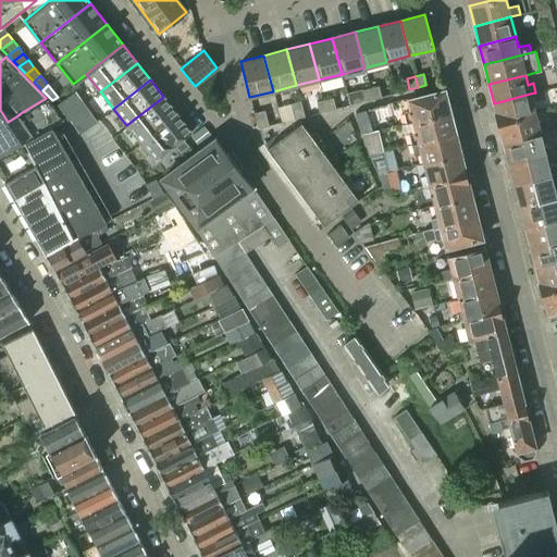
[(378,86),(370,88),(372,99),(381,97),(378,86)]
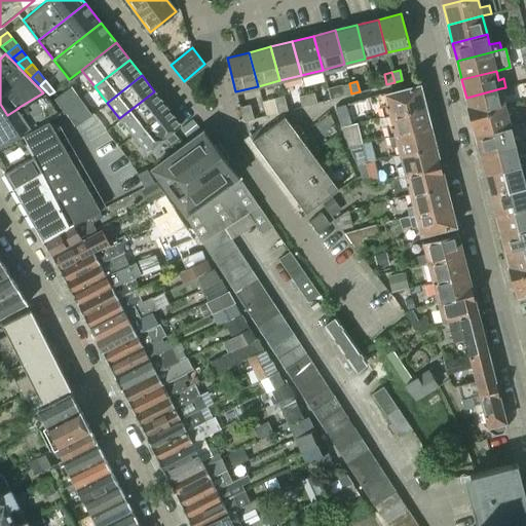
[(351,94),(349,83),(341,85),(344,96),(351,94)]
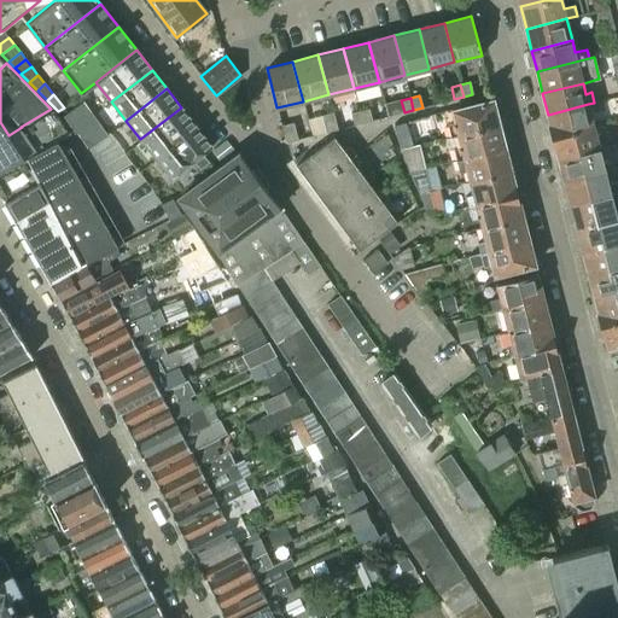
[(447,124),(450,135),(499,123),(491,99),(450,110),(454,122),(447,124)]
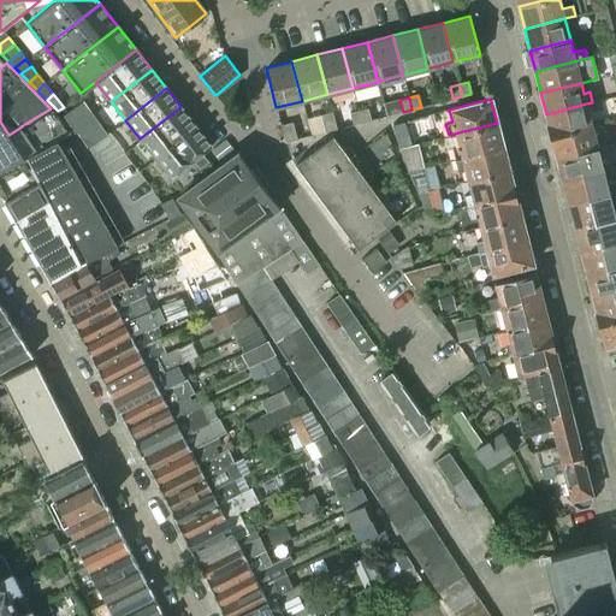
[(83,100),(63,114),(75,134),(76,132),(88,148),(107,134),(83,100)]
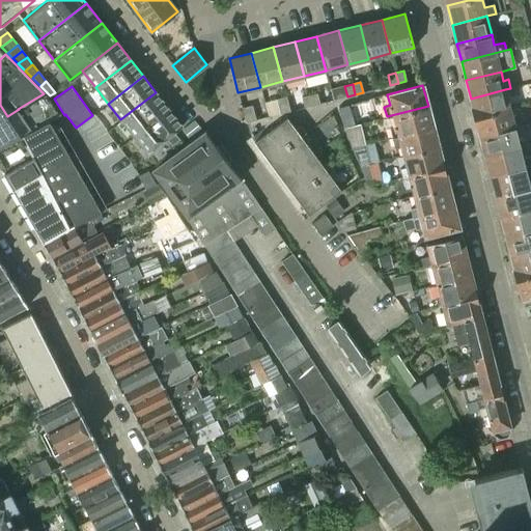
[(471,107),(473,117),(510,108),(505,89),(471,99),(473,106),(471,107)]
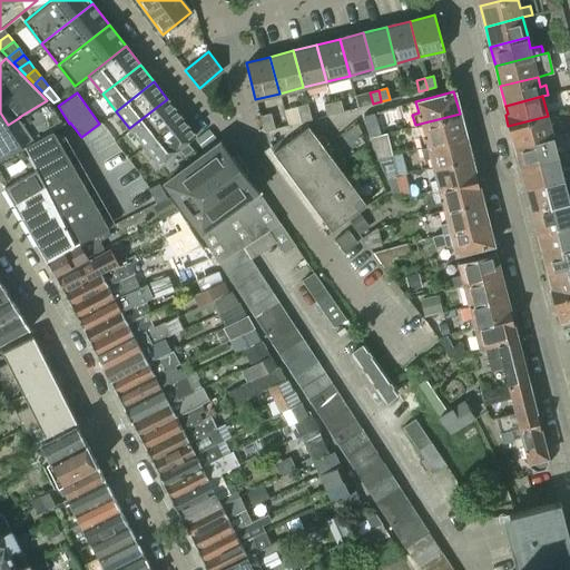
[(0,112),(0,155),(21,146),(33,138),(48,131),(65,123),(49,99),(46,100),(20,117),(8,125),(0,112)]
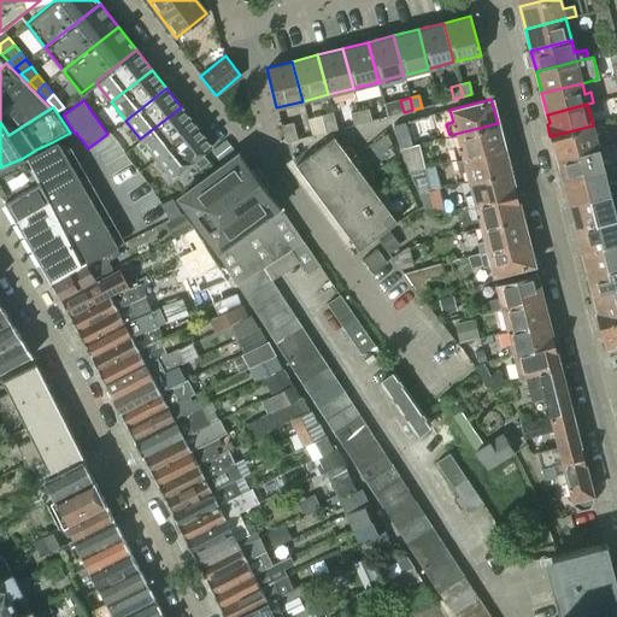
[(181,107),(140,139),(156,158),(197,127),(181,107)]
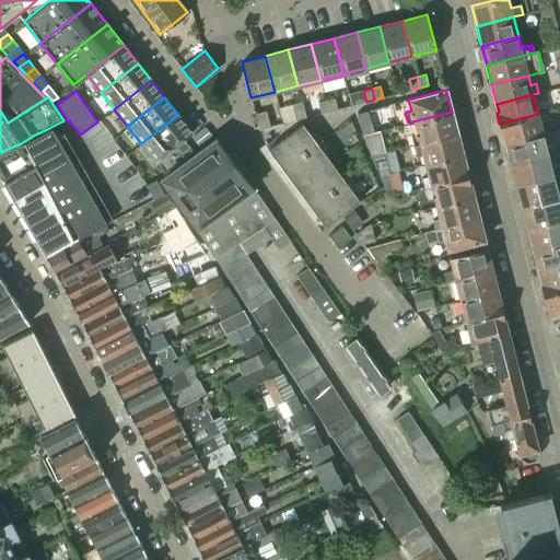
[(334,98),(326,101),(328,112),(337,109),(334,98)]
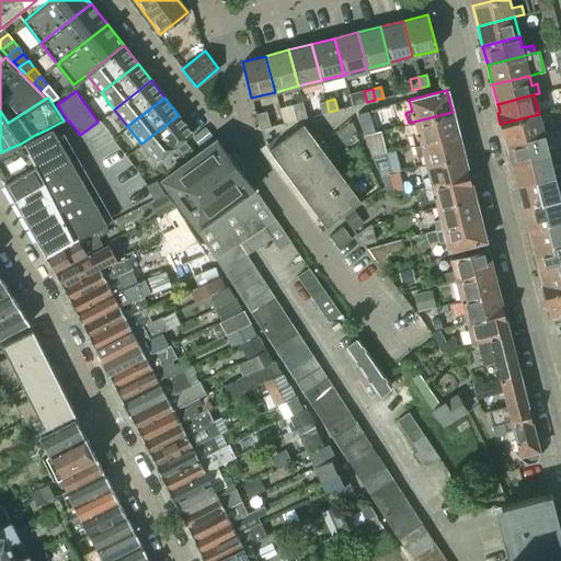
[(329,112),(327,101),(318,103),(321,114),(329,112)]
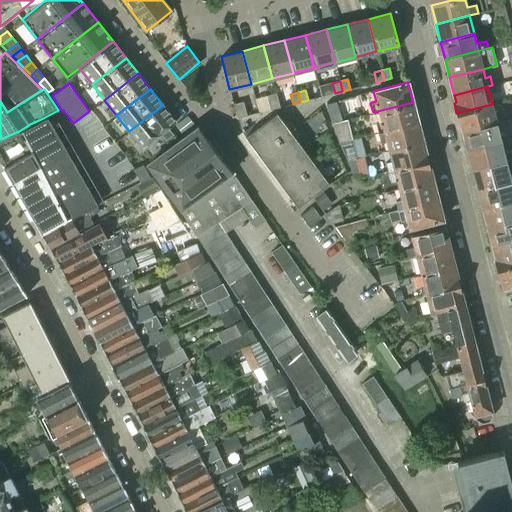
[(266,95),(270,109),(279,107),(276,93),(266,95)]
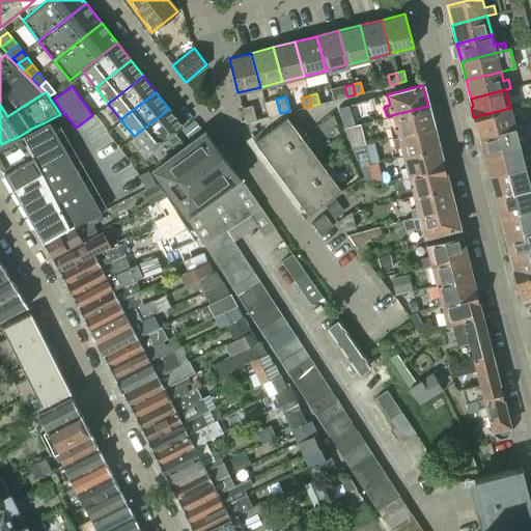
[(242,108),(246,122),(255,119),(252,105),(242,108)]
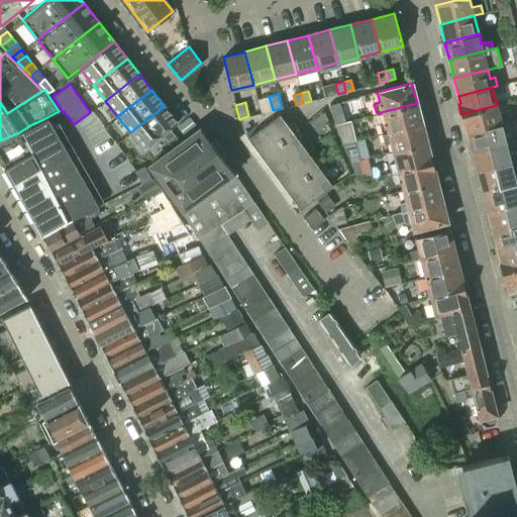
[(339,102),(329,105),(335,124),(344,121),(339,102)]
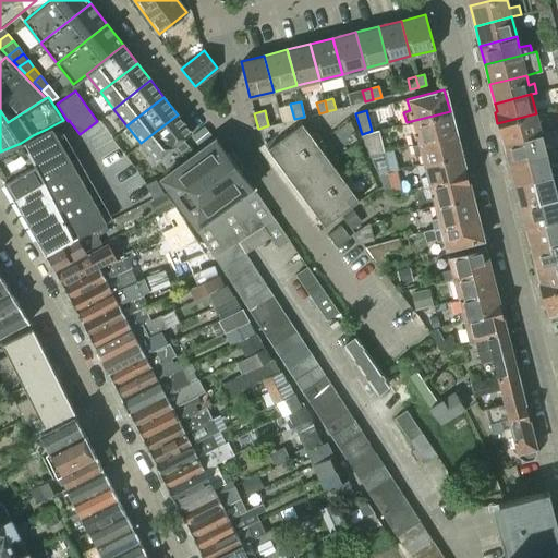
[(409,133),(412,144),(455,132),(450,111),(407,122),(407,123),(401,124),(403,134),(409,133)]
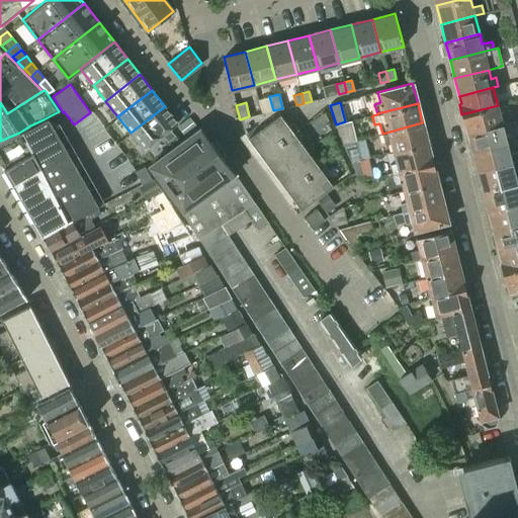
[(466,124),(468,133),(502,123),(498,105),(461,114),(464,125),(466,124)]
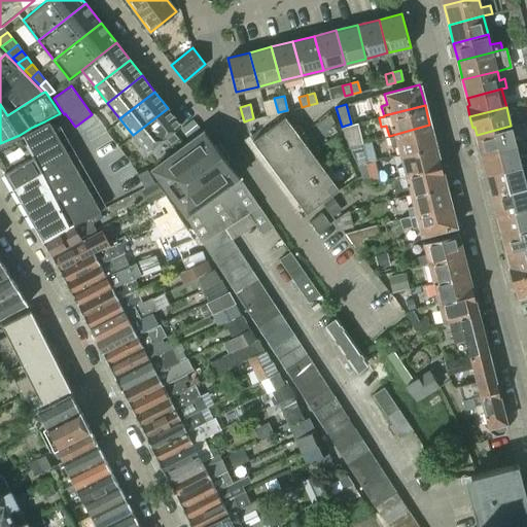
[(168,108),(133,135),(146,151),(165,137),(171,144),(178,138),(172,132),(180,125),(168,108)]
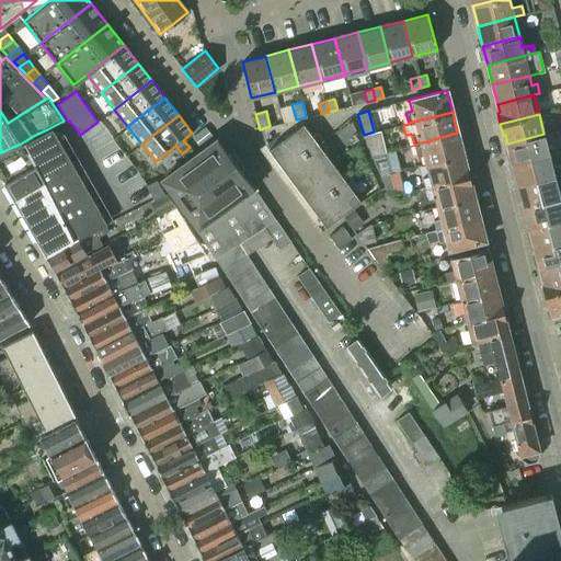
[(268,149),(283,169),(318,144),(302,124),(268,149)]
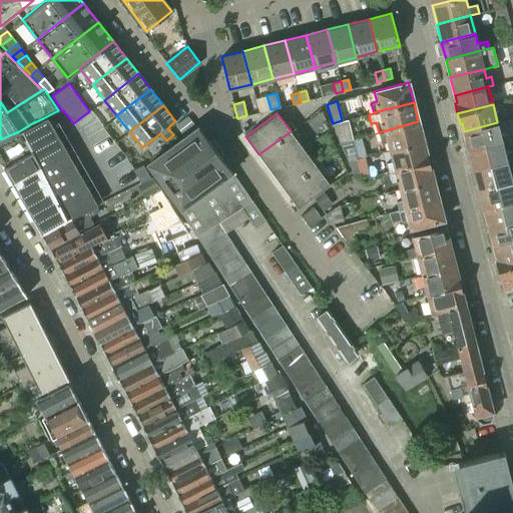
[(19,131),(0,139),(0,162),(10,181),(34,221),(40,232),(64,218),(65,219),(98,203),(47,117),(19,131)]
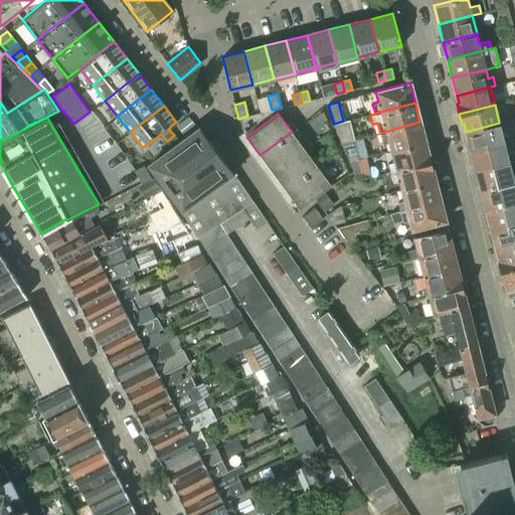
[(388,141),(390,151),(425,142),(419,122),(380,133),(382,142),(388,141)]
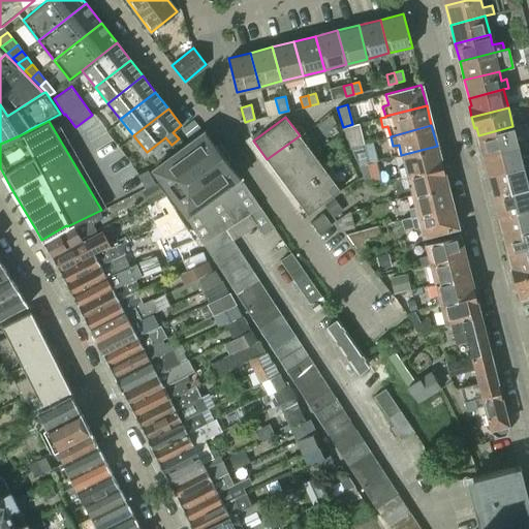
[(478,135),(483,153),(518,145),(512,126),(478,135)]
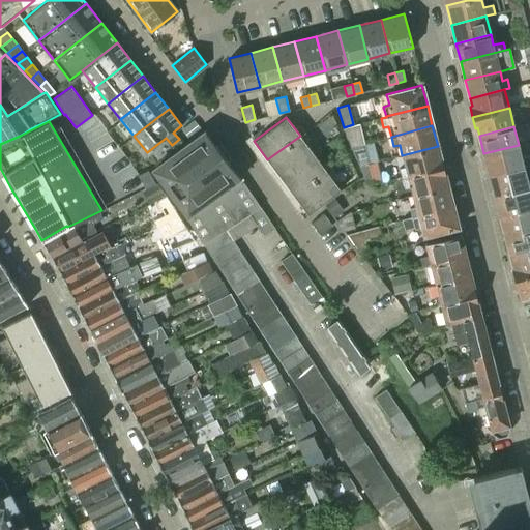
[(184,146),(153,170),(186,214),(240,178),(228,163),(231,159),(226,153),(219,144),(216,146),(204,129),(184,146)]
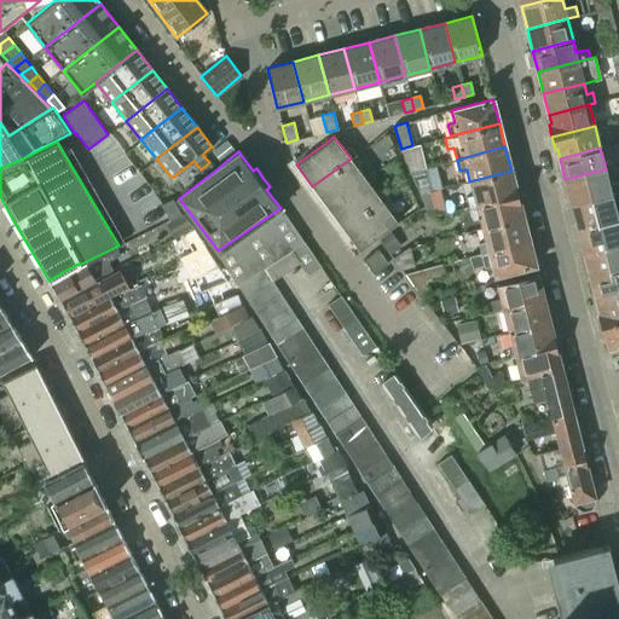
[(312,186),(328,207),(365,179),(351,158),(312,186)]
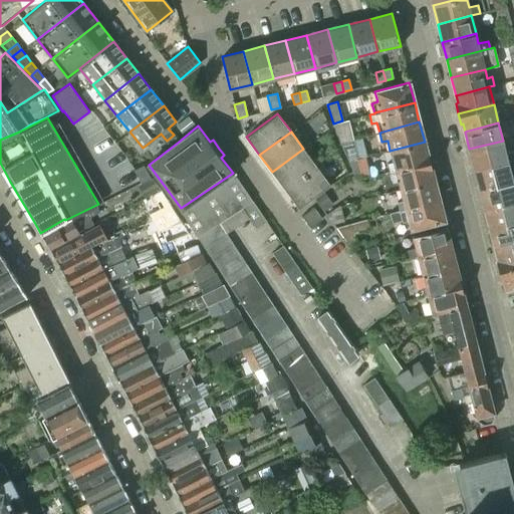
[(503,141),(469,149),(475,170),(508,161),(513,159),(513,150),(506,153),(503,141)]
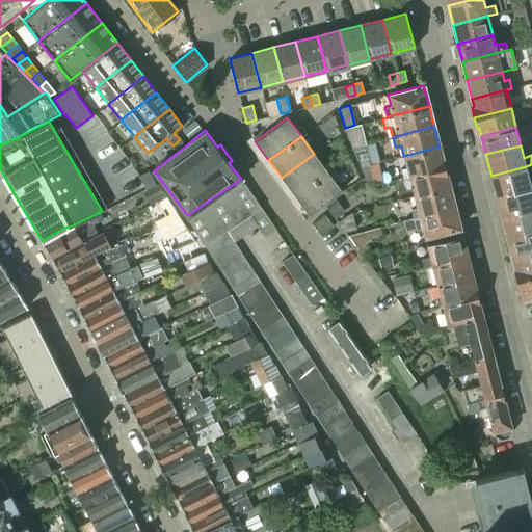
[(400,167),(402,177),(444,166),(440,147),(403,156),(406,165),(400,167)]
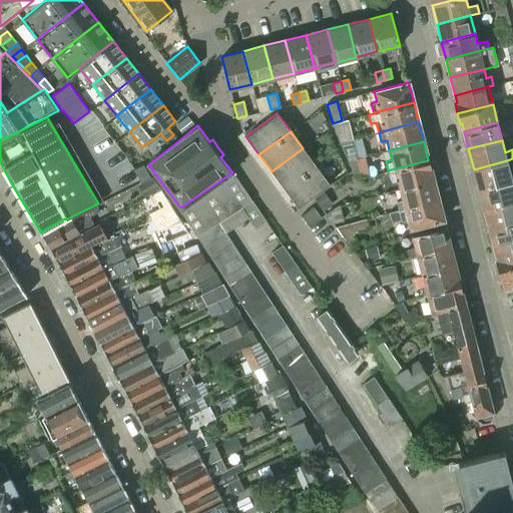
[(272,171),(285,189),(316,166),(303,148),(272,171)]
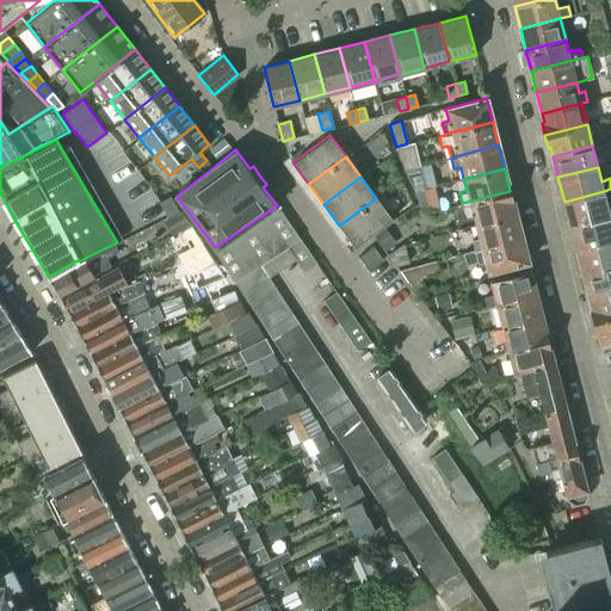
[(610,189),(604,191),(565,202),(569,224),(610,215),(606,204),(610,202),(610,189)]
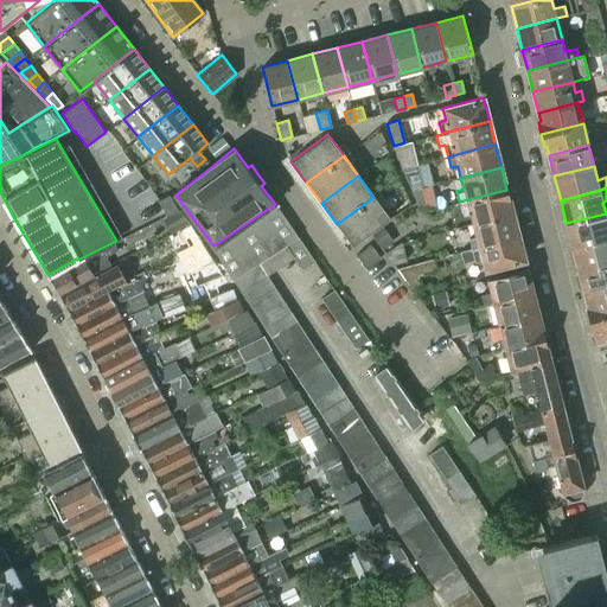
[(470,212),(472,223),(512,213),(506,190),(459,202),(462,213),(470,212)]
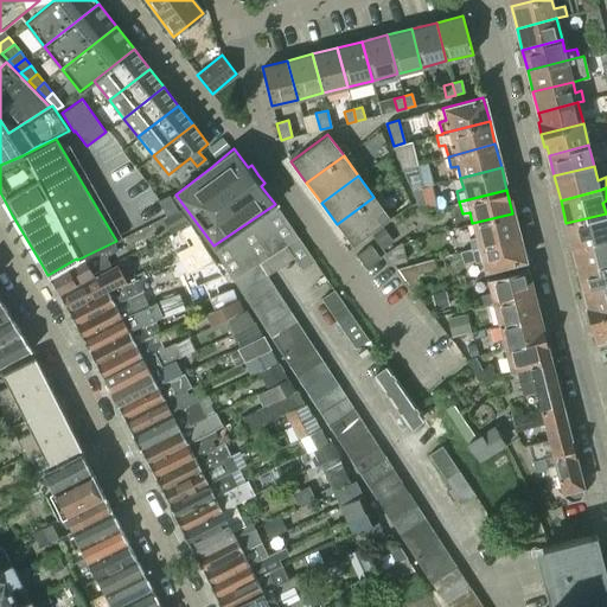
[(168,195),(160,199),(158,200),(166,216),(178,210),(168,195)]
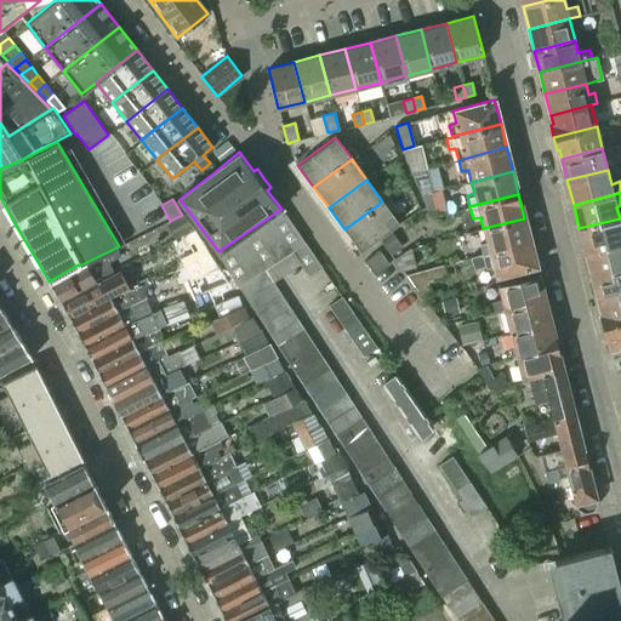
[(382,201),(345,229),(360,251),(399,223),(382,201)]
